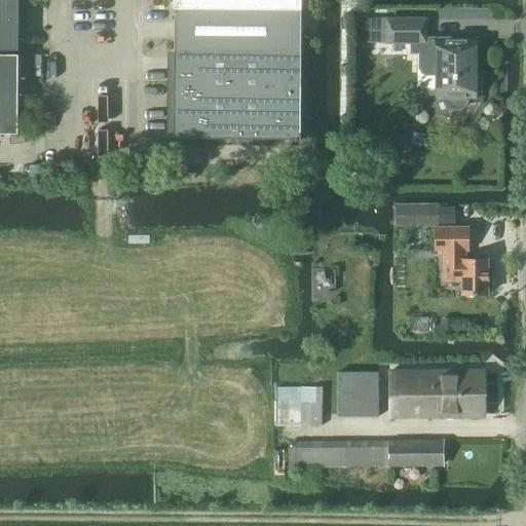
[(0,0),(0,50),(17,51),(19,30),(19,4),(17,0),(0,0)]
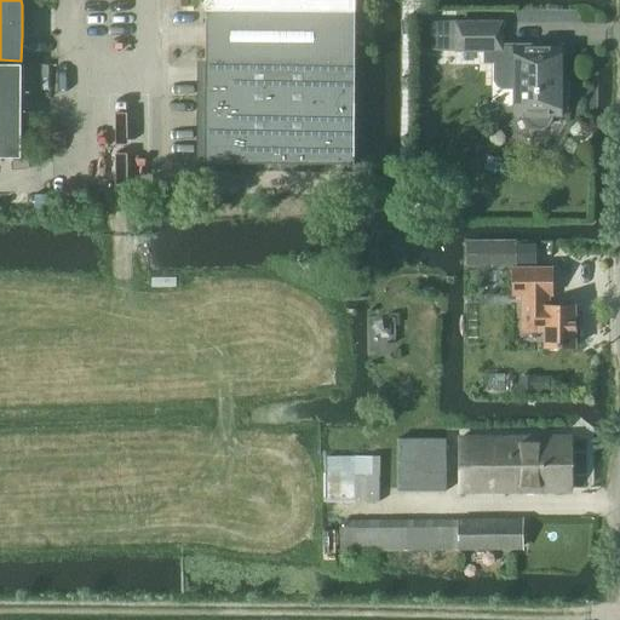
[(355,12),(354,0),(205,0),(205,11),(355,12)]
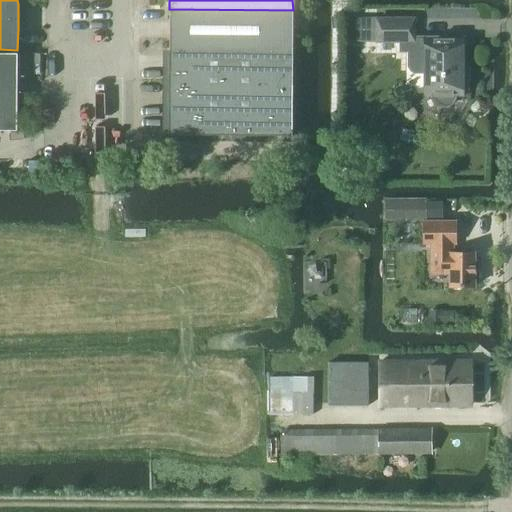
[(292,52),(293,10),(169,9),(169,51),(292,52)]
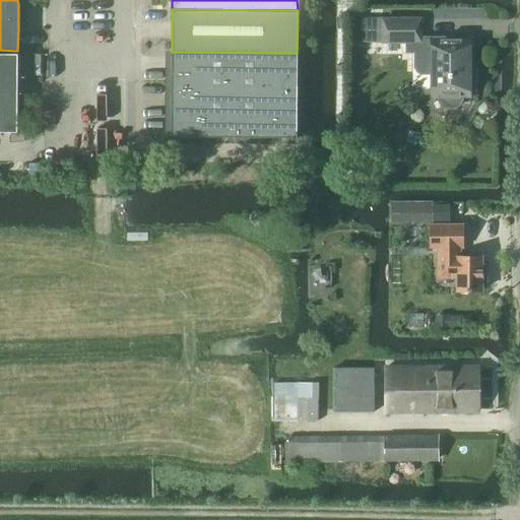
[(383,43),(419,42),(419,19),(383,20),(383,43)]
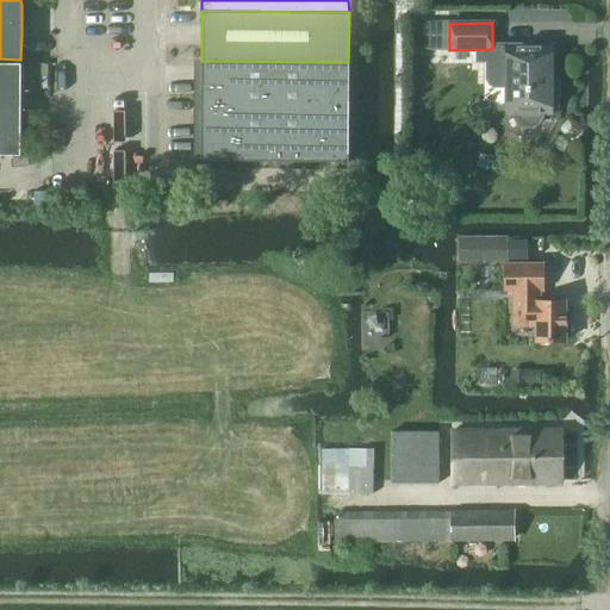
[(549,75),(551,45),(506,45),(506,113),(515,113),(515,117),(518,123),(524,126),(531,126),(537,123),(541,117),(541,113),(551,113),(551,109),(559,109),(559,75),(549,75)]
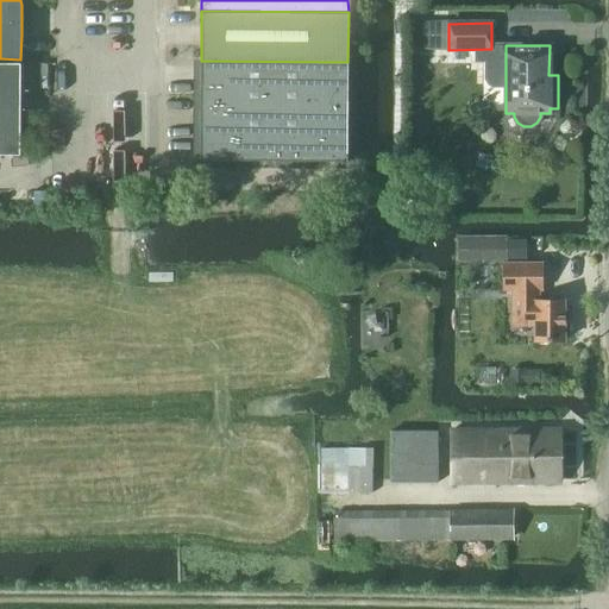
[(347,162),(347,62),(201,61),(200,161),(347,162)]
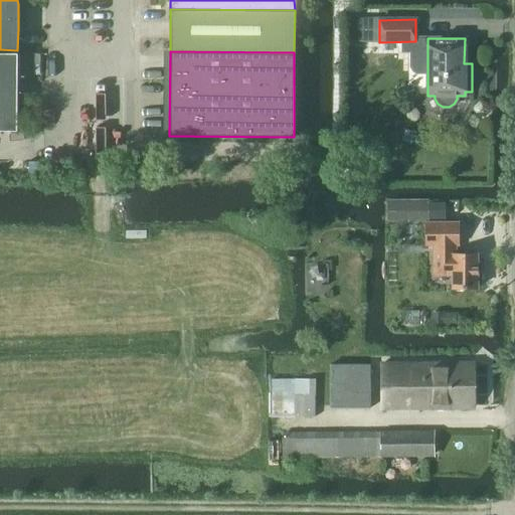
[(0,131),(17,132),(17,54),(0,53),(0,131)]
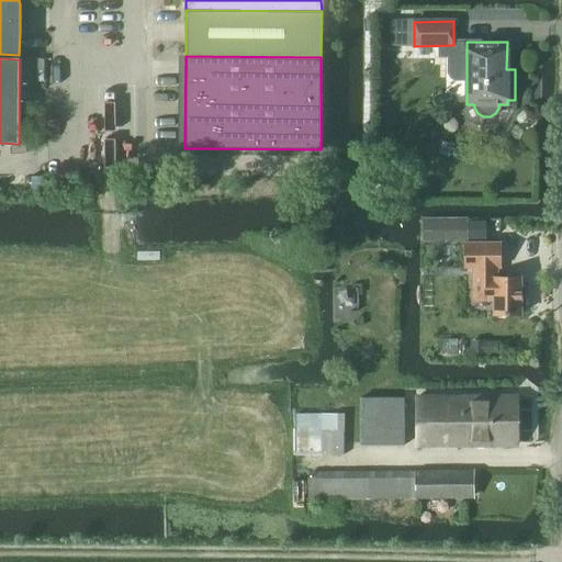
[(422,218),(423,242),(468,240),(468,218),(422,218)]
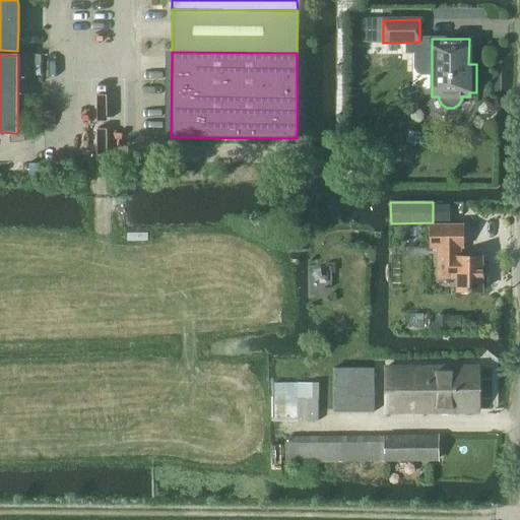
[(459,249),(462,249),(462,225),(430,225),(430,249),(440,249),(440,274),(456,274),(456,293),(481,291),(481,287),(484,285),(484,279),(481,276),(481,258),(460,258),(459,249)]
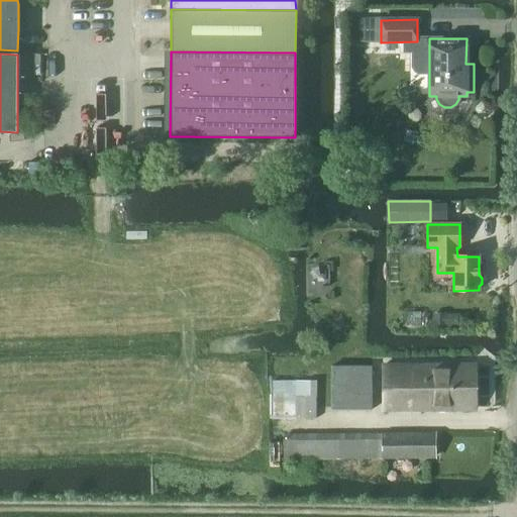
[(467,326),(467,316),(433,315),(433,326),(467,326)]
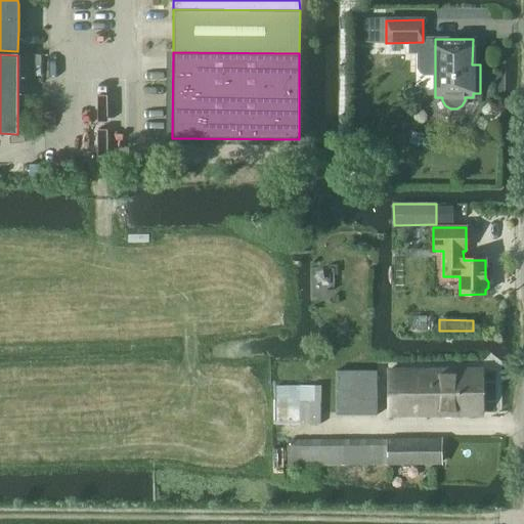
[(387,416),(480,416),(480,370),(387,372),(387,416)]
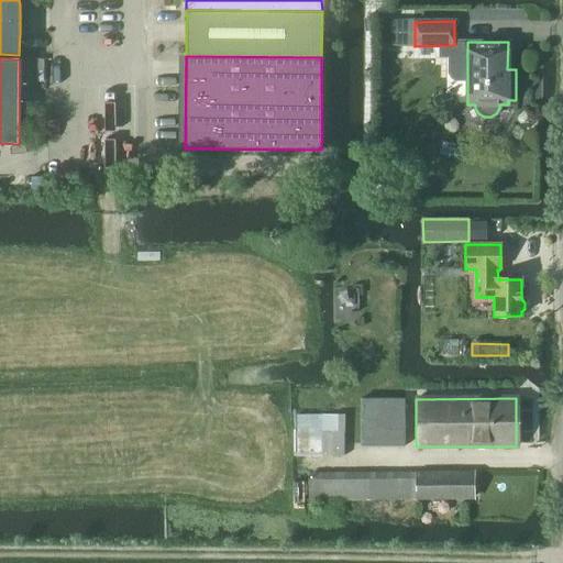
[(361,446),(405,446),(405,399),(361,399),(361,446)]
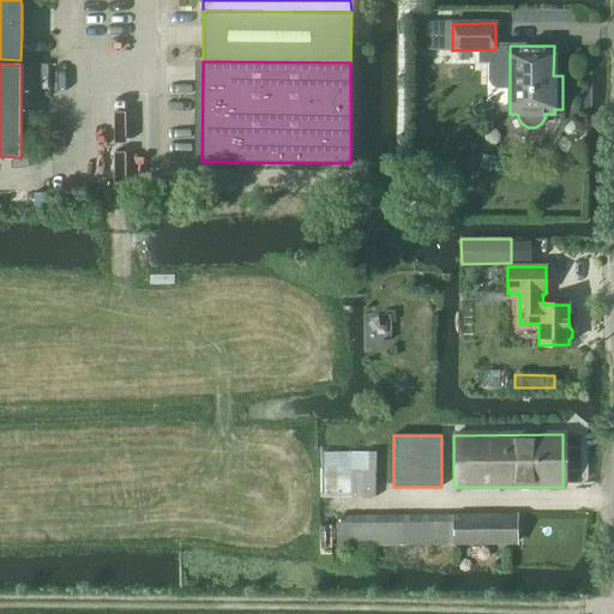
[(324,498),(351,498),(375,498),(375,452),(351,452),(351,453),(323,455),(324,498)]
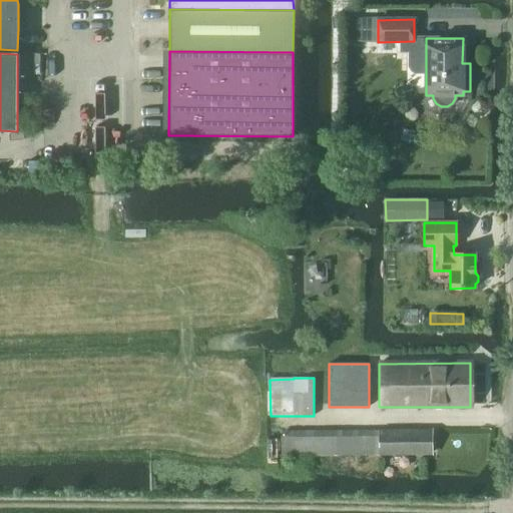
[(379,454),(430,454),(430,430),(379,431),(379,454)]
